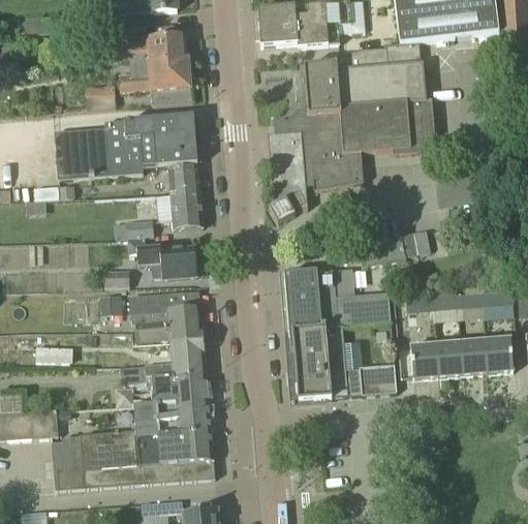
[(178,10),(177,0),(124,0),(150,0),(152,12),(157,11),(178,10)]
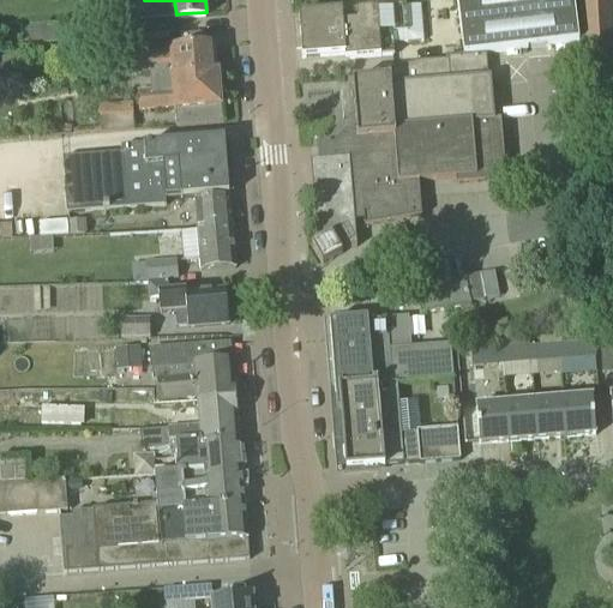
[(407,16),(406,0),(392,0),(378,1),(378,4),(300,10),(304,54),(346,50),(346,55),(383,52),(383,50),(395,50),(392,28),(408,28),(407,16)]
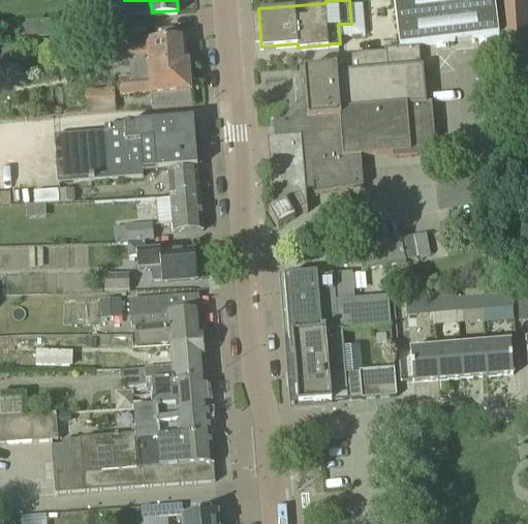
[(395,0),(400,44),(500,32),(496,0),(395,0)]
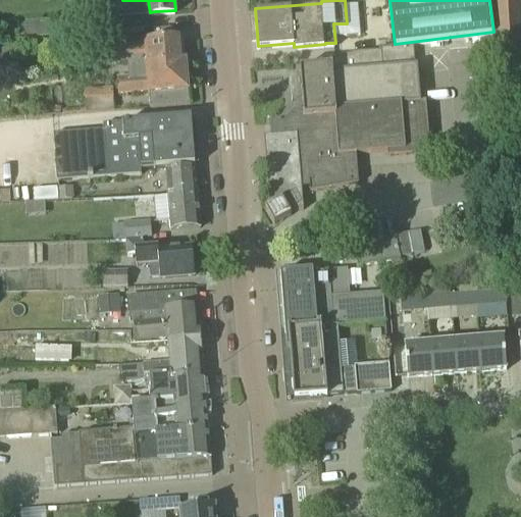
[(495,0),(498,38),(520,36),(520,22),(518,0),(495,0)]
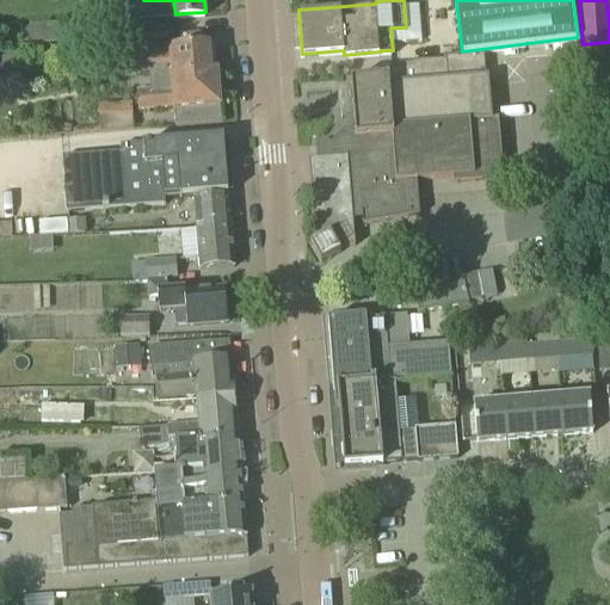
[(134,32),(143,32),(141,14),(98,18),(98,16),(92,17),(37,20),(38,41),(75,37),(134,32)]
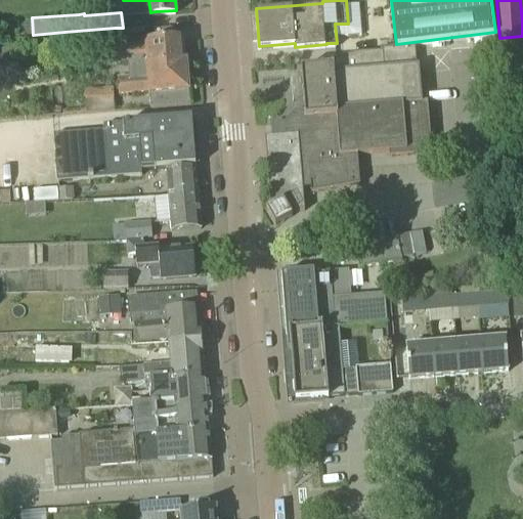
[(130,73),(188,68),(187,58),(186,58),(184,34),(164,36),(146,38),(146,41),(116,44),(115,28),(64,32),(66,43),(103,41),(105,61),(129,58),(130,73)]
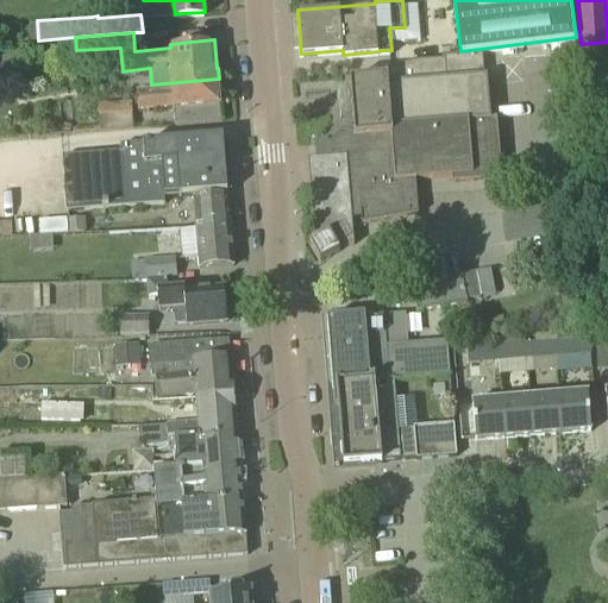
[(484,71),(483,50),(459,52),(445,54),(446,56),(414,58),(387,67),(387,73),(351,76),(355,132),(348,133),(338,144),(339,154),(308,156),(315,236),(309,238),(321,258),(340,247),(338,242),(355,240),(352,209),(362,208),(362,219),(419,209),(415,175),(452,173),(453,178),(502,174),(497,113),(490,114),(487,70),(484,71)]
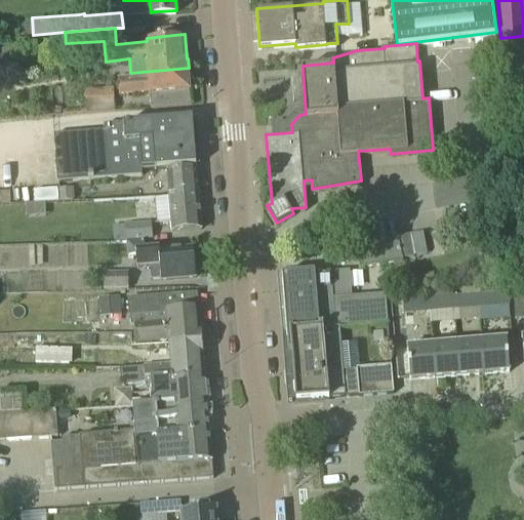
[(130,73),(118,75),(120,91),(150,88),(152,105),(170,104),(191,102),(190,88),(189,68),(130,73)]
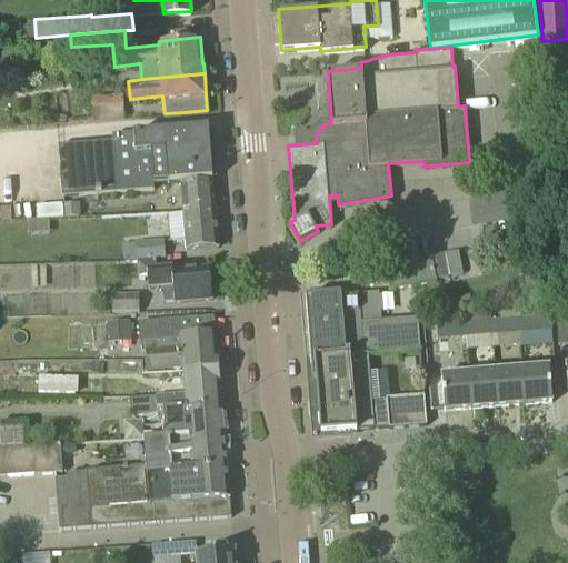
[(95,113),(95,119),(125,117),(122,91),(92,93),(95,113)]
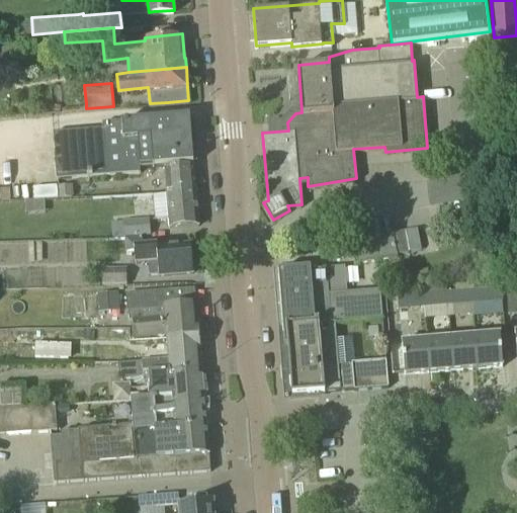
[(140,164),(194,160),(190,113),(103,120),(103,125),(54,130),(58,176),(140,169),(140,164)]
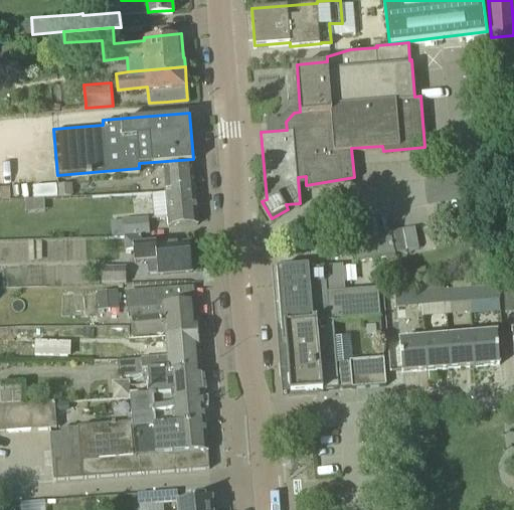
[(195,191),(193,161),(165,164),(167,193),(195,191)]
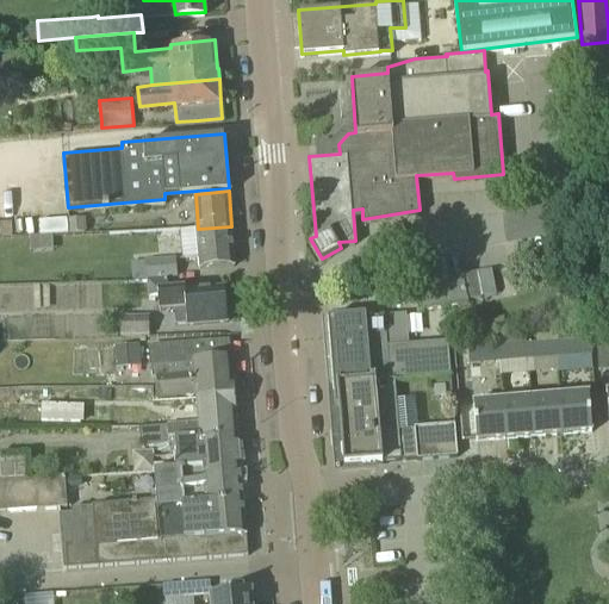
[(198,229),(202,265),(235,262),(231,226),(198,229)]
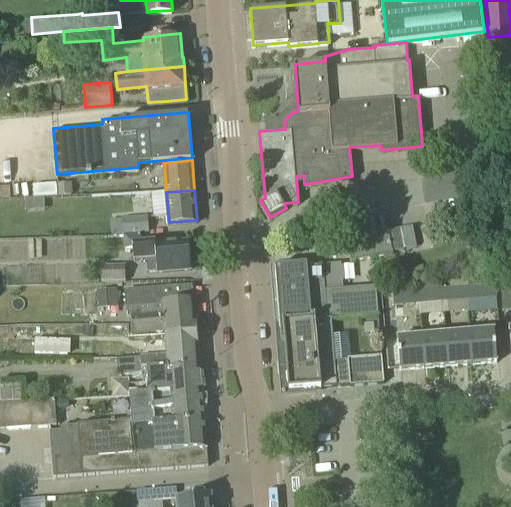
[(110,217),(111,233),(124,232),(124,229),(148,228),(148,215),(123,216),(110,217)]
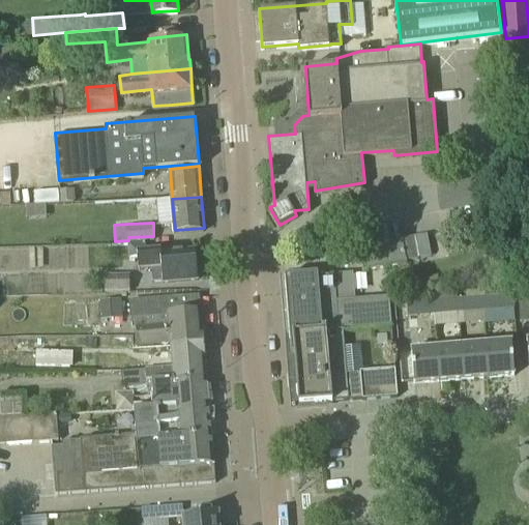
[(403,235),(360,242),(363,263),(364,266),(407,259),(406,258),(418,255),(432,252),(428,230),(412,233),(403,235)]
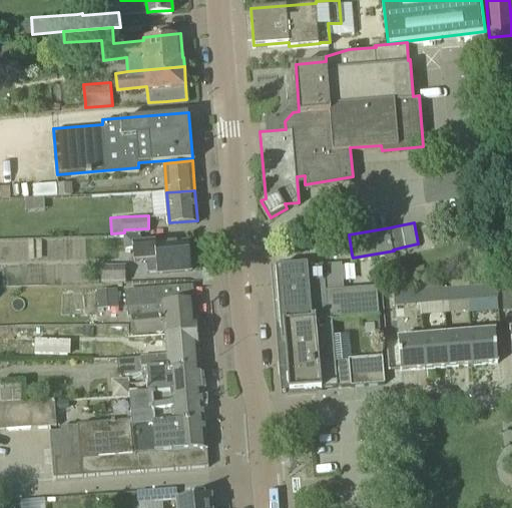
[(158,270),(191,268),(189,239),(169,241),(163,242),(163,237),(142,239),(141,231),(125,233),(126,246),(133,246),(134,258),(156,256),(158,270)]
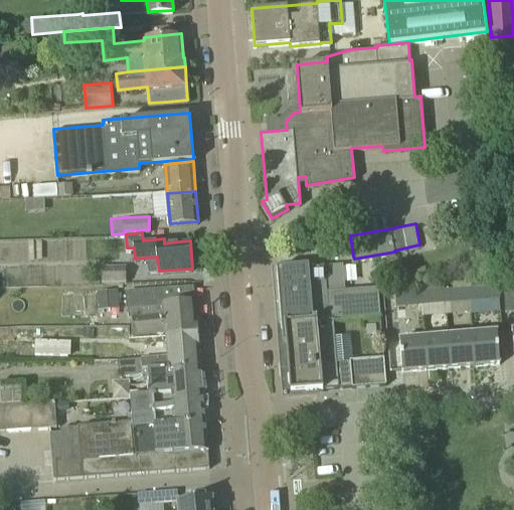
[(282,323),(284,323),(320,319),(334,318),(380,315),(378,285),(345,288),(343,262),(309,265),(309,264),(277,267),(278,270),(277,270),(280,320),(282,320),(282,323)]
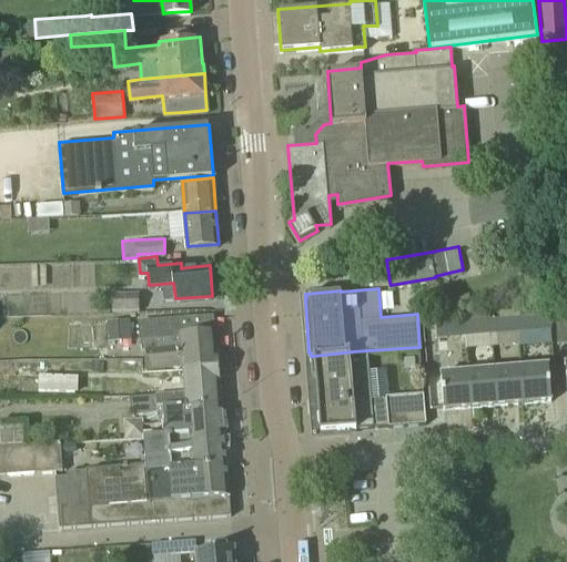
[(113,308),(140,308),(140,290),(113,290),(113,308)]
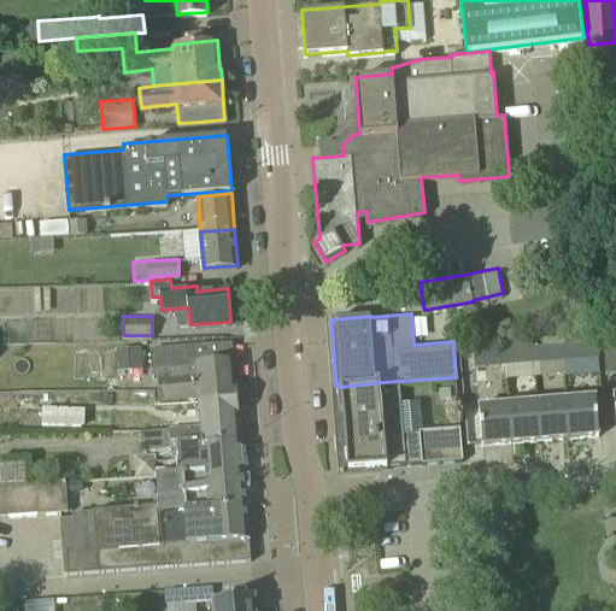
[(615,336),(605,339),(606,370),(615,369),(615,336)]
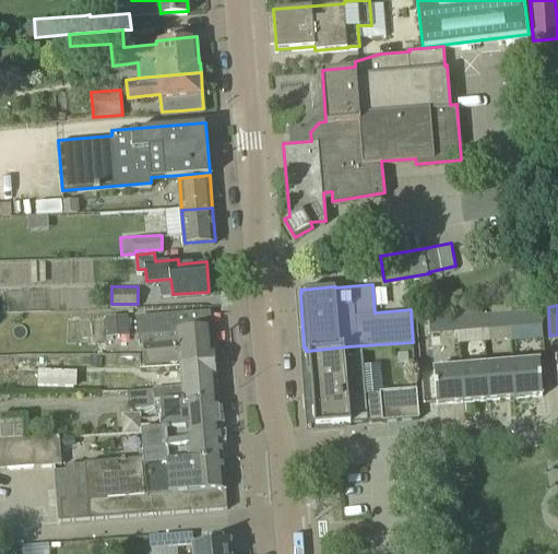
[(509,308),(510,323),(543,321),(542,306),(509,308)]
